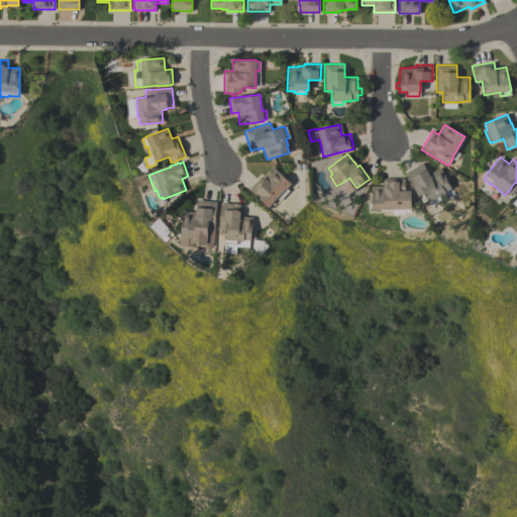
[(417,196),(405,173),(422,164),(428,174),(439,168),(450,188),(445,191),(448,197),(442,200),(441,199),(430,205),(428,201),(427,202),(423,193),(417,196)]
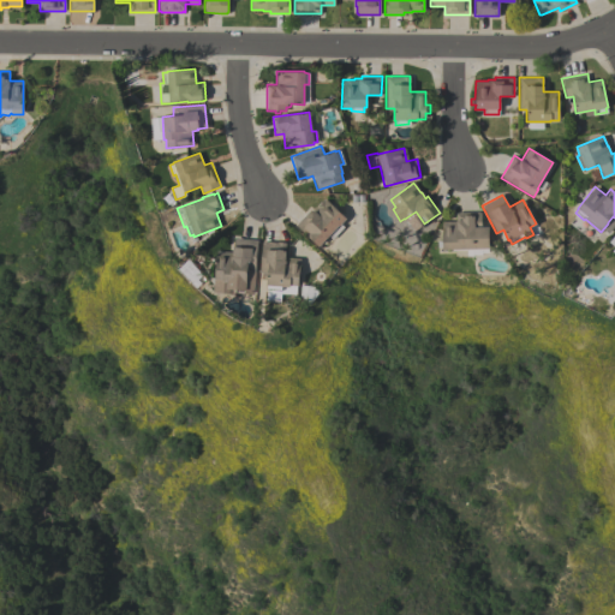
[(324,198),(345,219),(340,224),(344,227),(332,238),(328,236),(318,246),(296,225),(309,210),(311,212),(324,198)]
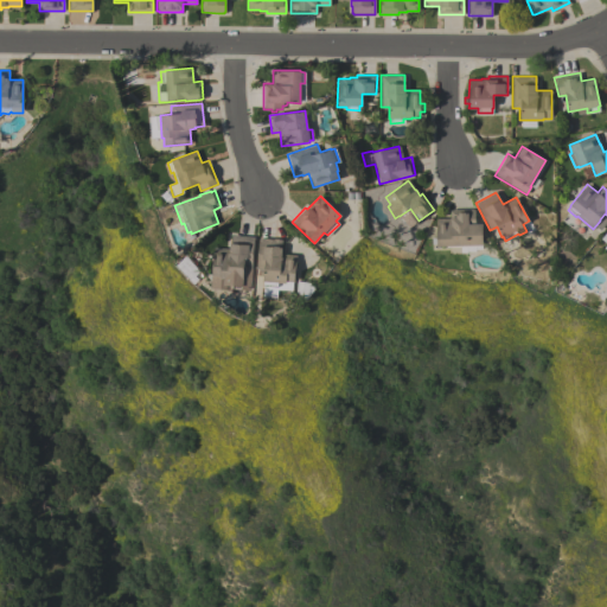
[(436,247),(435,237),(435,218),(449,218),(449,210),(452,210),(452,209),(472,209),(472,210),(474,210),(474,223),(481,223),(481,244),(436,247)]
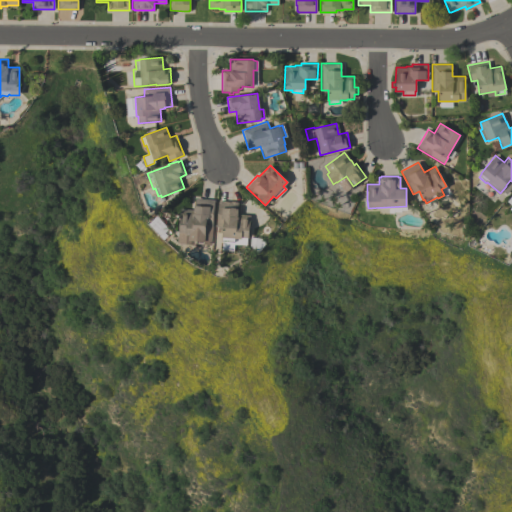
[(511,192),(503,204),(511,210),(511,192)]
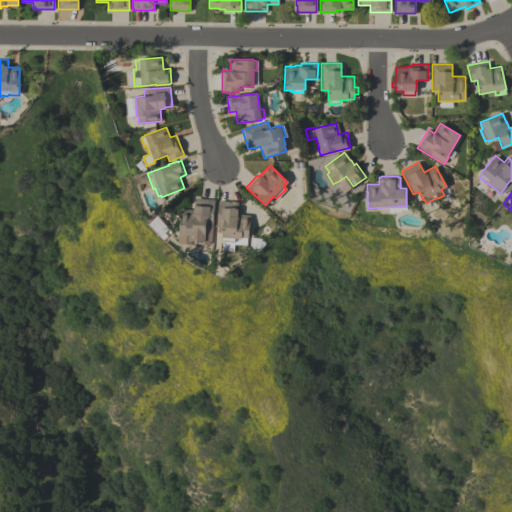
[(195,243),(177,243),(177,230),(178,230),(180,208),(194,210),(195,198),(214,200),(212,224),(211,224),(210,244),(195,242),(195,243)]
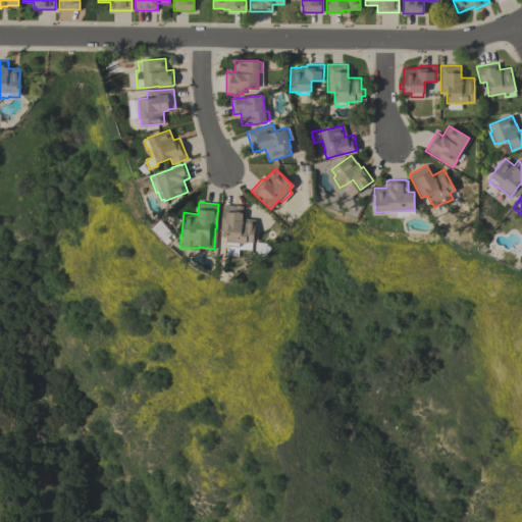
[(222,204),(243,206),(242,218),(255,219),(253,242),(246,242),(246,243),(240,243),(239,255),(226,254),(227,242),(225,242),(226,231),(220,230),(222,204)]
